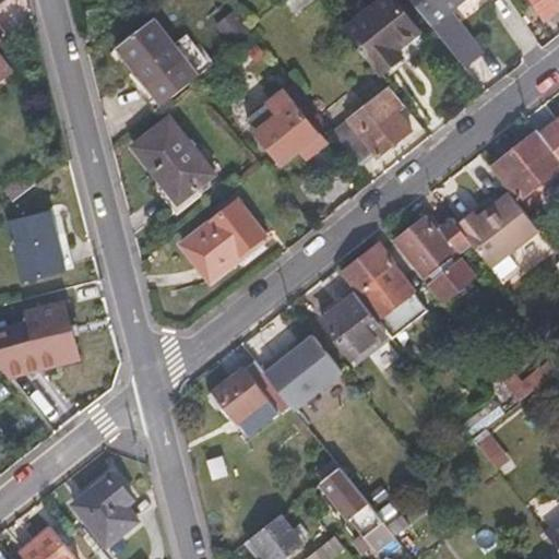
[(383,0),(343,30),(379,75),(401,58),(396,49),(418,32),(392,0),(383,0)]
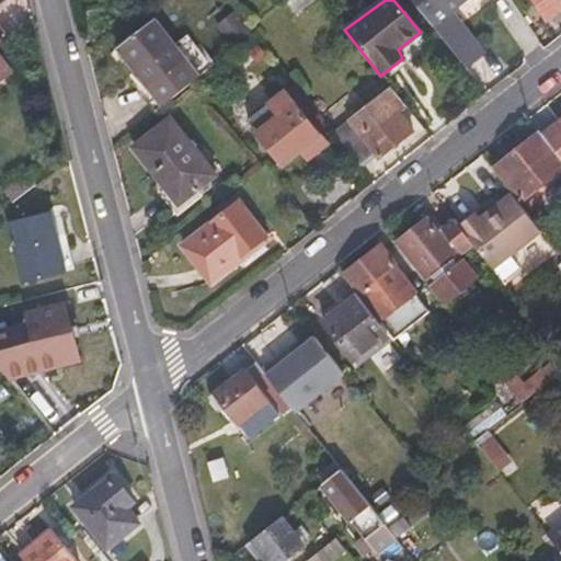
[(414,0),(467,68),(485,54),(448,7),(456,0),(459,4),(465,0),(414,0)]
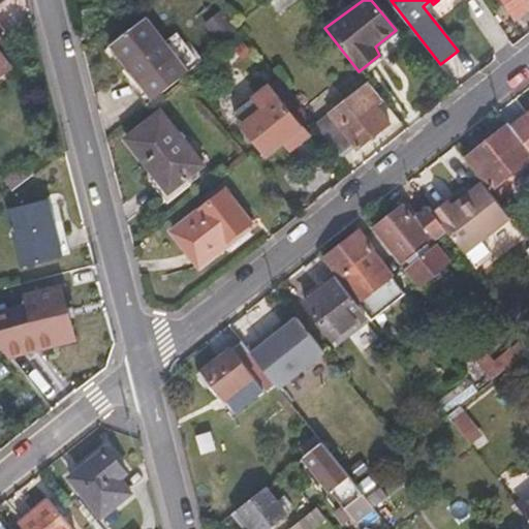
[(528,0),(505,0),(518,19),(528,9),(528,0)]
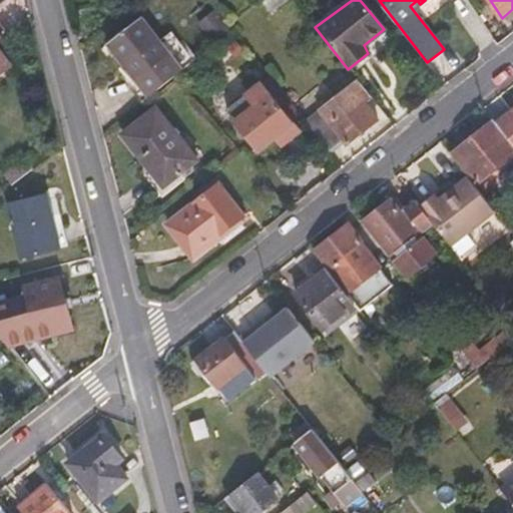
[(199,24),(212,42),(228,29),(215,12),(199,24)]
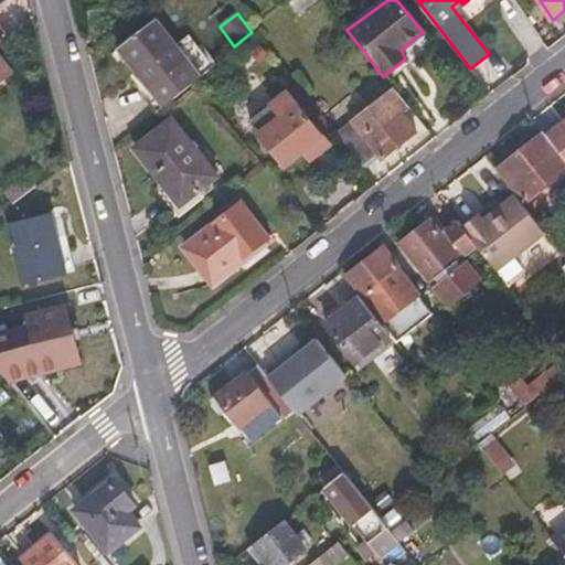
[(118,48),(150,88),(161,81),(184,62),(187,60),(153,18),(118,48)]
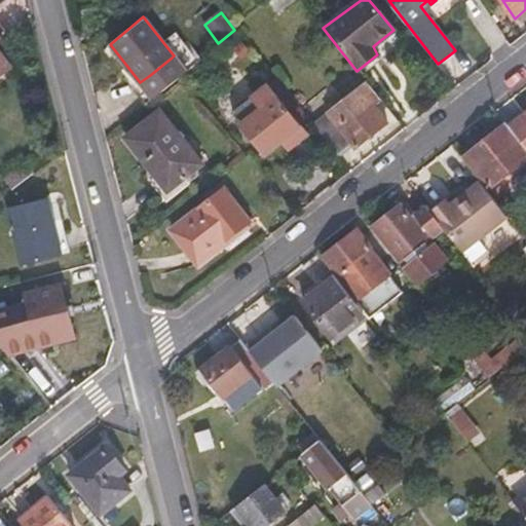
[(0,32),(0,78),(14,68),(0,48),(0,35),(1,34),(0,32)]
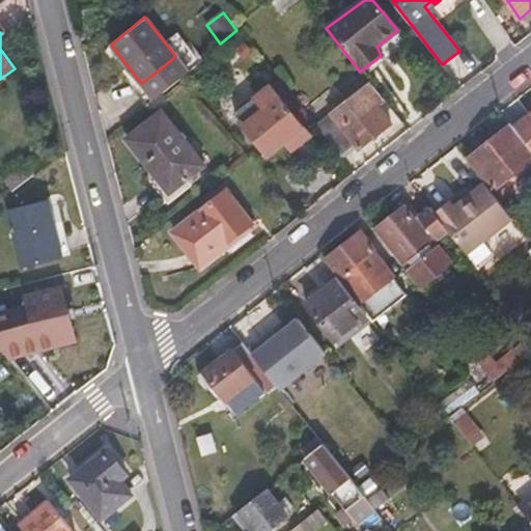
[(173,58),(151,76),(162,89),(184,72),(173,58)]
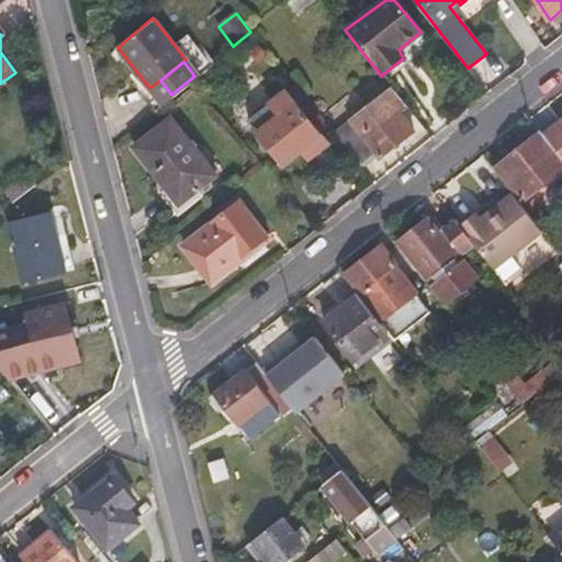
[(261,127),(258,131),(284,164),(301,152),(307,158),(327,143),(318,132),(328,124),(295,82),(270,102),(279,114),(261,127)]
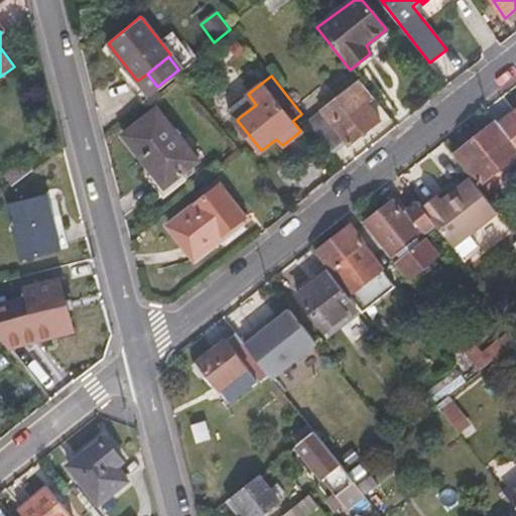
[(360,81),(306,121),(332,153),(345,143),(349,146),(380,121),(368,104),(373,100),(360,81)]
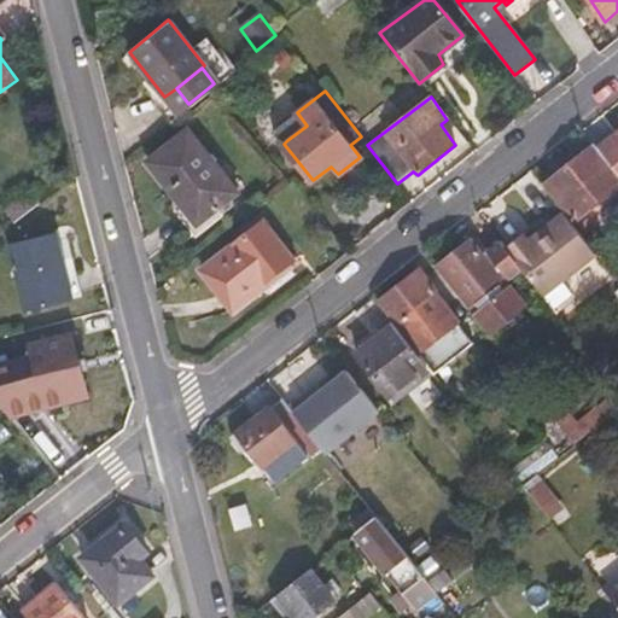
[(278,128),(287,140),(307,126),(297,112),(278,128)]
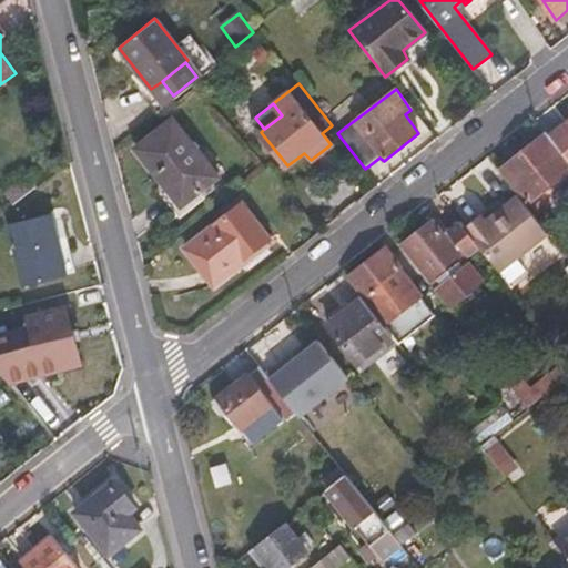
[(139,148),(184,206),(222,176),(175,118),(139,148)]
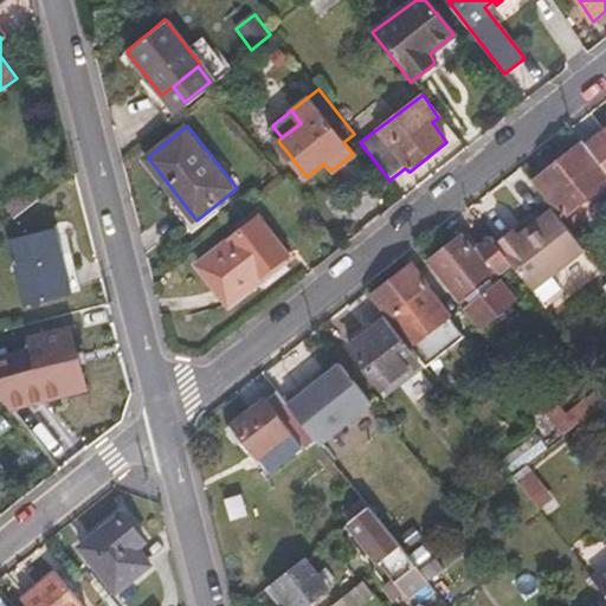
[(591,146),(605,166),(605,133),(590,146),(591,146)]
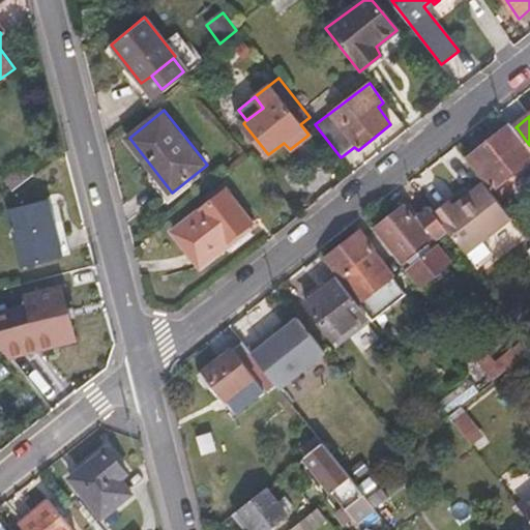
[(472,155),(496,185),(529,159),(529,145),(517,127),(516,127),(513,125),(472,155)]
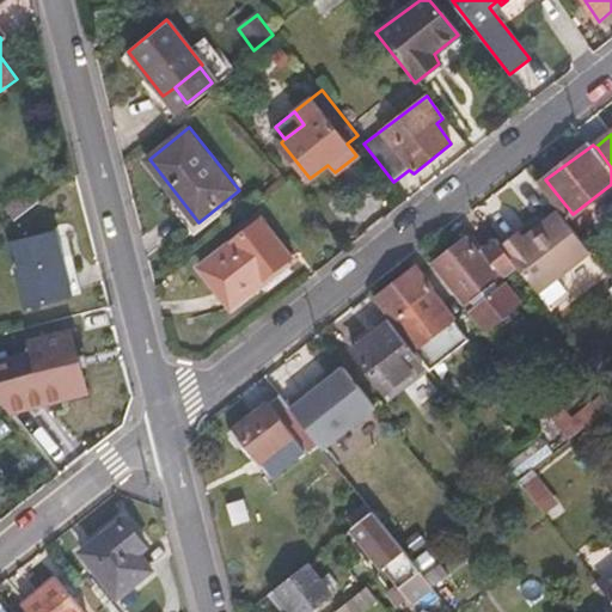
[(28,188),(5,207),(16,221),(41,202),(28,188)]
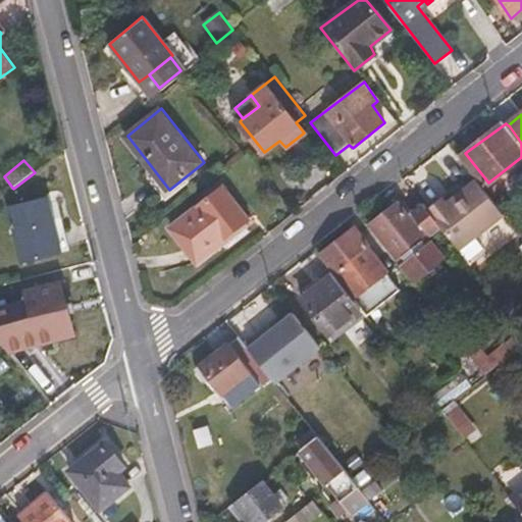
[(220,164),(201,178),(207,187),(225,171),(220,164)]
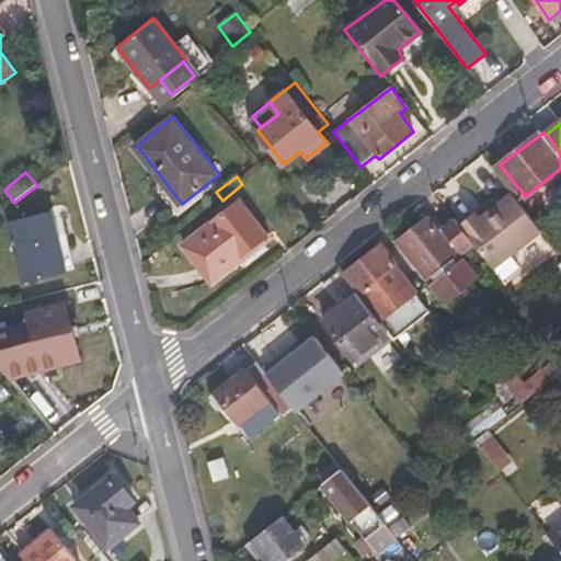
[(464,225),(469,231),(480,247),(495,265),(506,279),(523,267),(514,255),(525,247),(545,231),(516,194),(492,213),(485,218),(481,212),(464,225)]
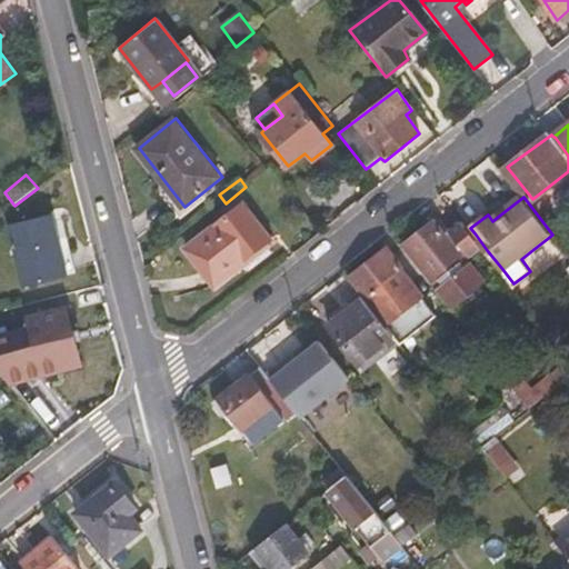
[(188,251),(217,287),(245,265),(243,261),(265,242),(269,239),(243,206),(188,251)]
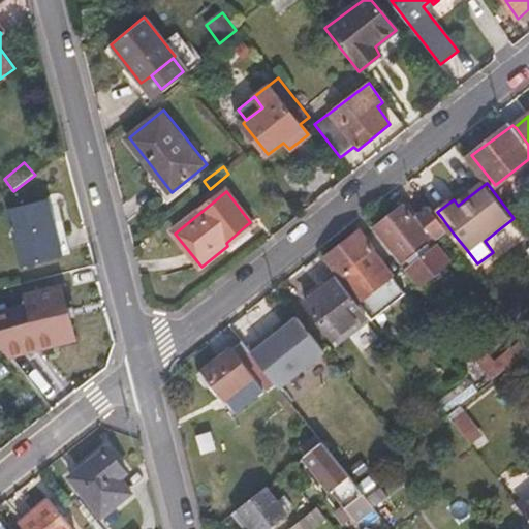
[(458,206),(464,200),(459,194),(454,199),(458,206)]
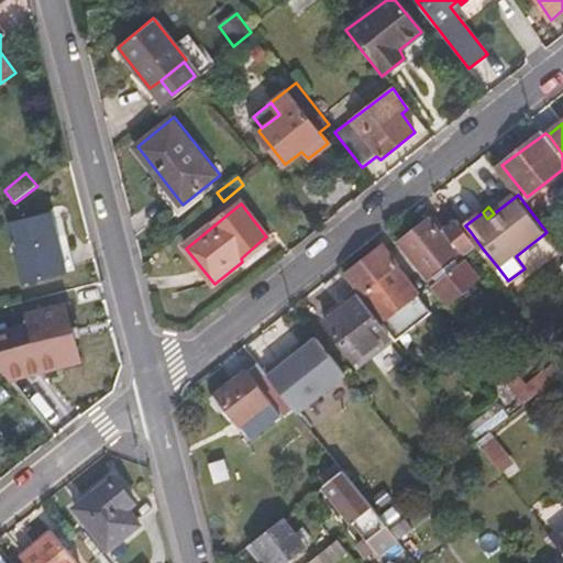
[(14,227),(30,286),(67,277),(53,224),(50,217),(14,227)]
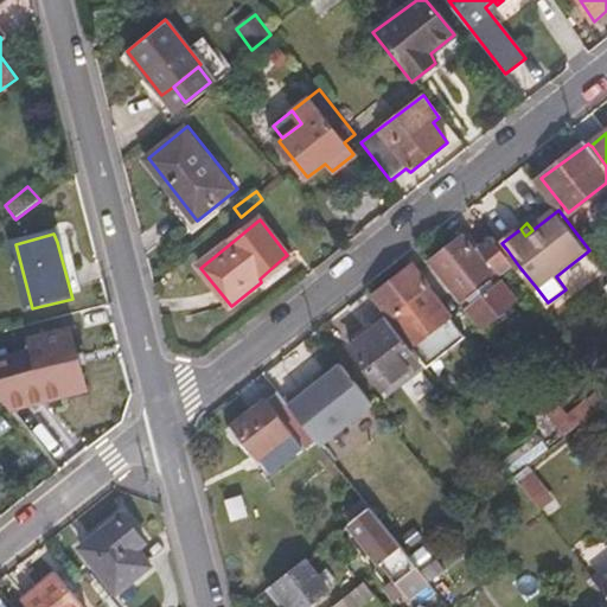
[(467,236),(436,259),(491,330),(522,307),(502,281),(519,267),(508,250),(502,243),(494,235),(477,248),(467,236)]
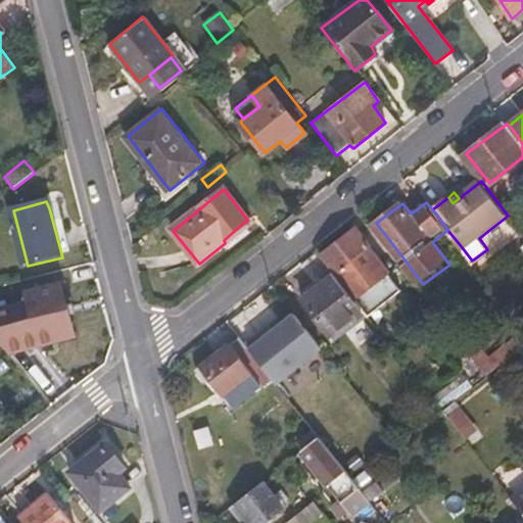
[(49,208),(62,257),(72,253),(59,205),(49,208)]
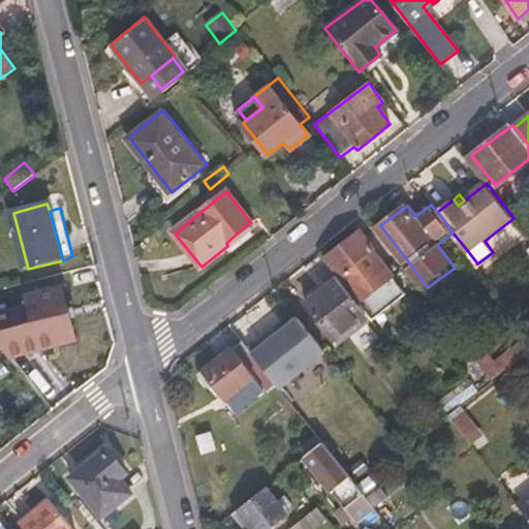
[(246,225),(226,243),(227,246),(231,251),(254,235),(246,225)]
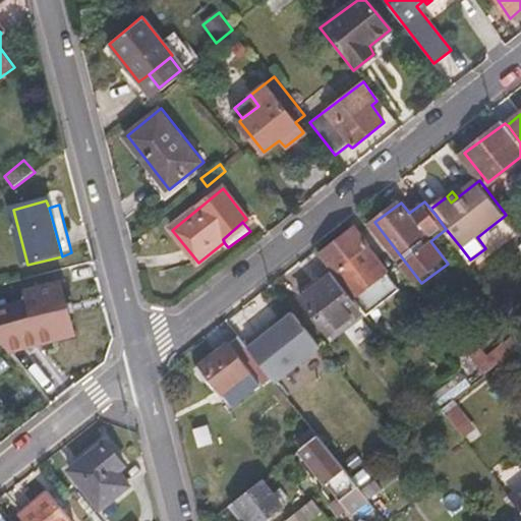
[(320,255),(333,274),(334,274),(337,272),(357,297),(389,273),(369,246),(371,244),(357,227),(320,255)]
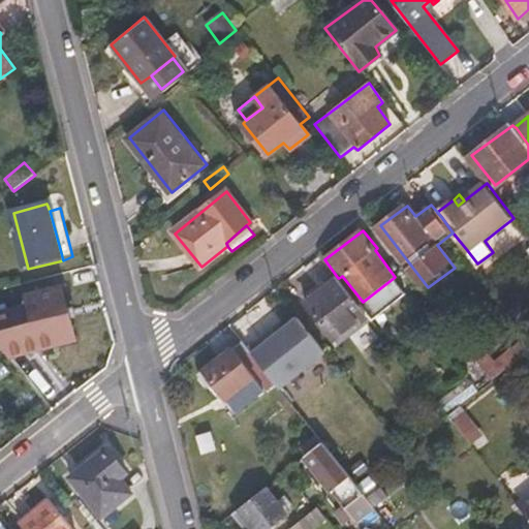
[(495,232),(485,241),(493,252),(493,251),(498,241),(495,232)]
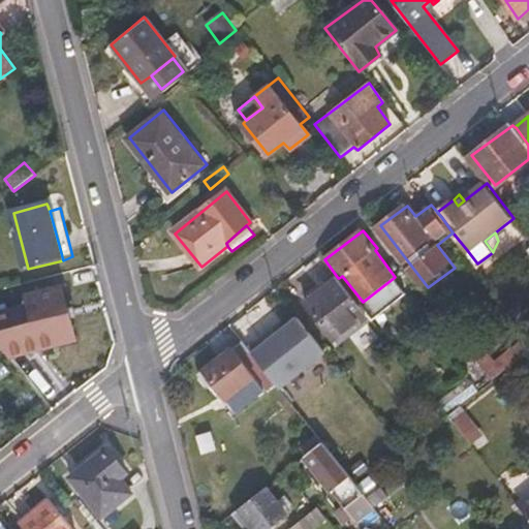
[(307,302),(336,339),(367,314),(339,278),(338,278),(307,302)]
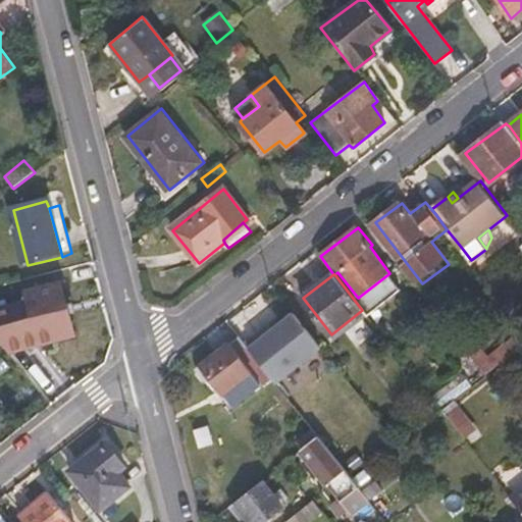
[(0,309),(0,337),(12,355),(80,340),(66,288),(30,295),(31,302),(0,309)]
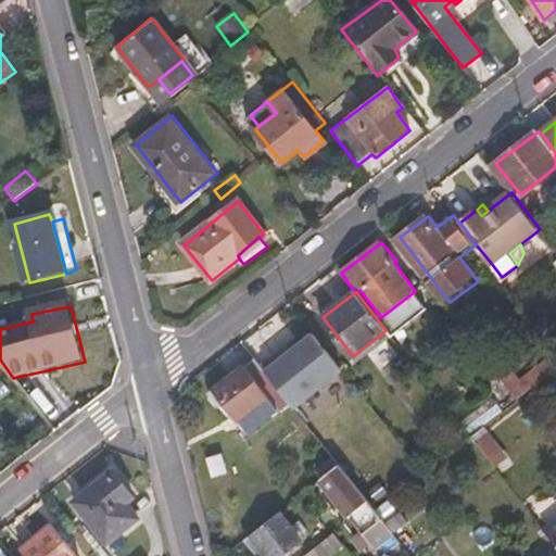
[(286,375),(285,375),(313,412),(341,389),(313,353),(304,359),(286,375)]
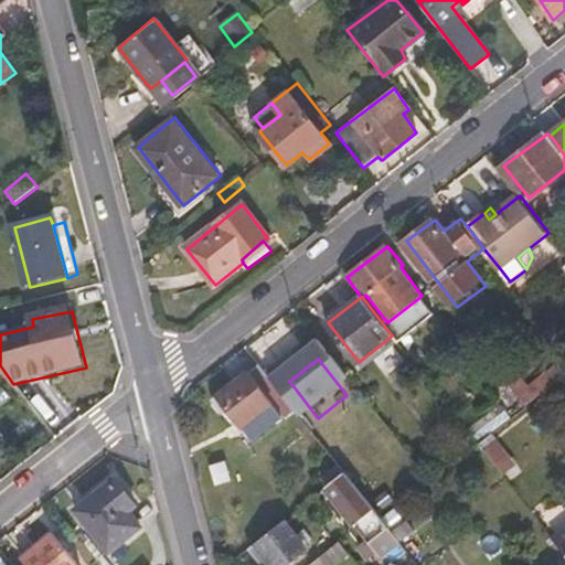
[(228,405),(245,427),(247,426),(255,436),(292,405),(258,361),(220,392),(228,405)]
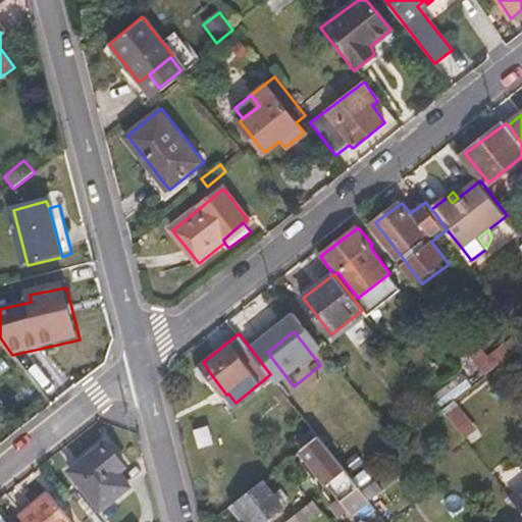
[(282,333),(265,348),(268,352),(285,337),(282,333)]
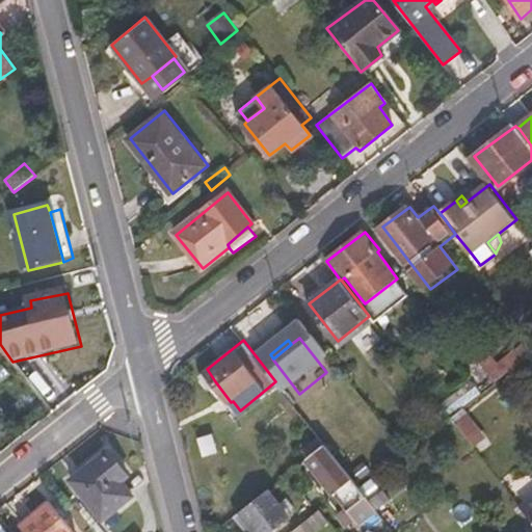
[(511,357),(519,366),(524,362),(516,353),(511,357)]
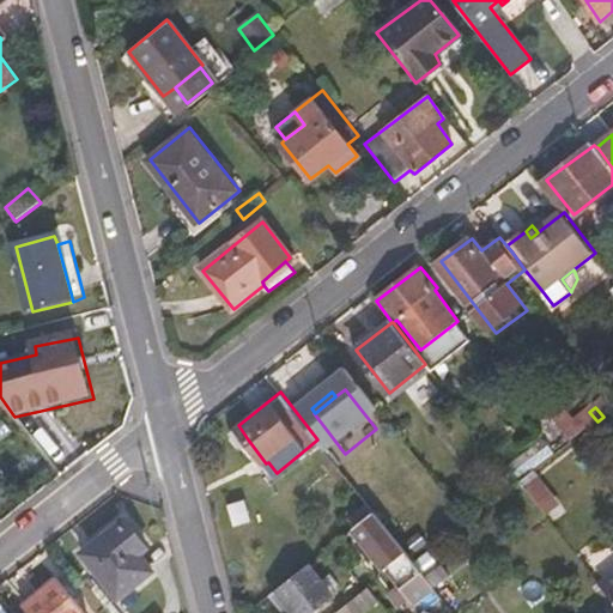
[(560,413),(570,425),(575,422),(565,410),(560,413)]
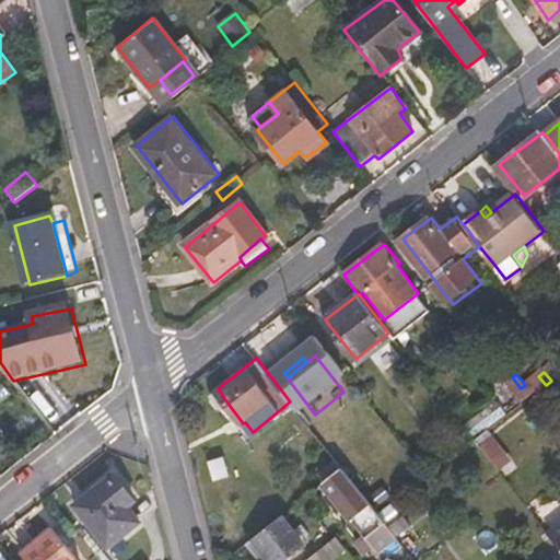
[(508,382),(524,403),(546,385),(538,376),(525,385),(521,388),(512,377),(508,382)]
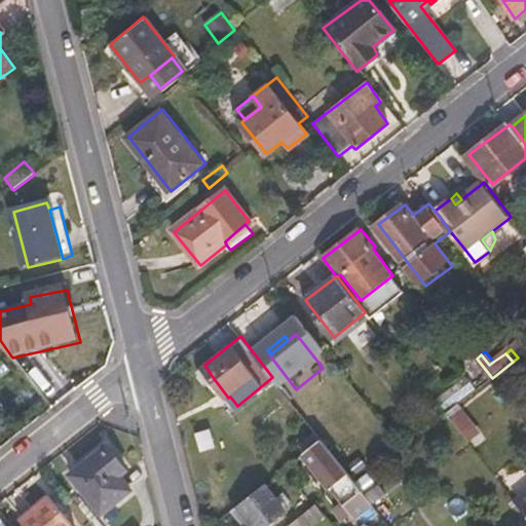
[(198,370),(207,382),(213,377),(204,365),(198,370)]
